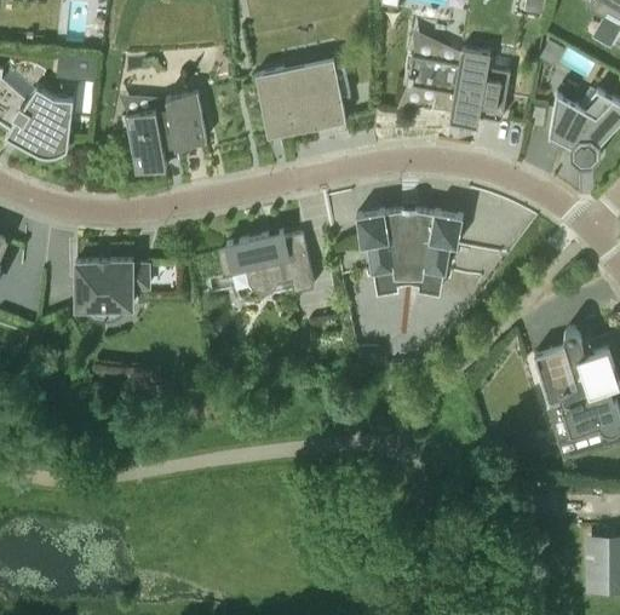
[(544,18),(546,0),(526,0),(524,15),(544,18)]
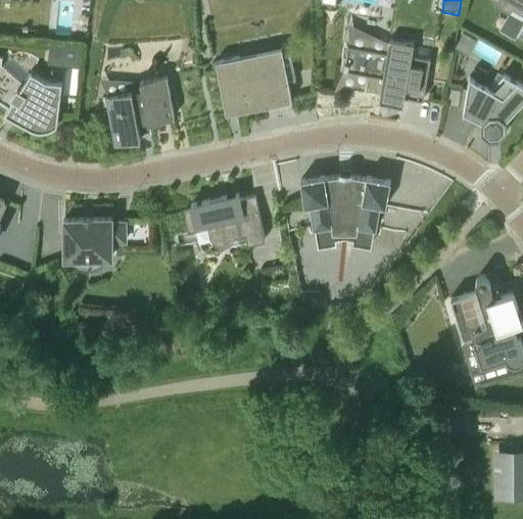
[(522,15),(522,26),(517,38),(522,41),(522,0),(497,0),(494,7),(509,15),(512,10),(522,15)]
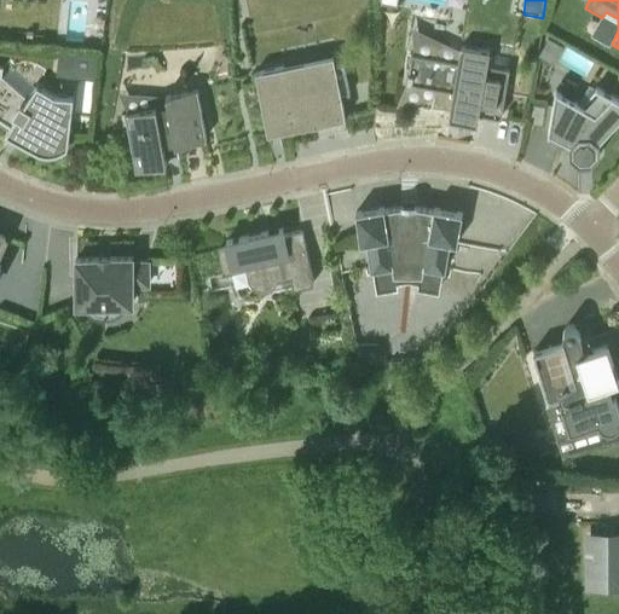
[(408,84),(411,84),(410,88),(435,93),(433,110),(451,113),(450,122),(476,127),(478,117),(501,121),(509,74),(487,69),(490,56),(461,51),(458,67),(411,58),(408,84)]
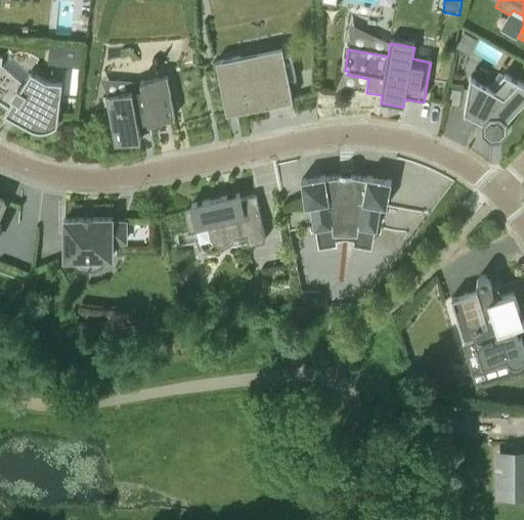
[(48,56),(81,61),(82,51),(52,47),(51,50),(49,50),(48,56)]
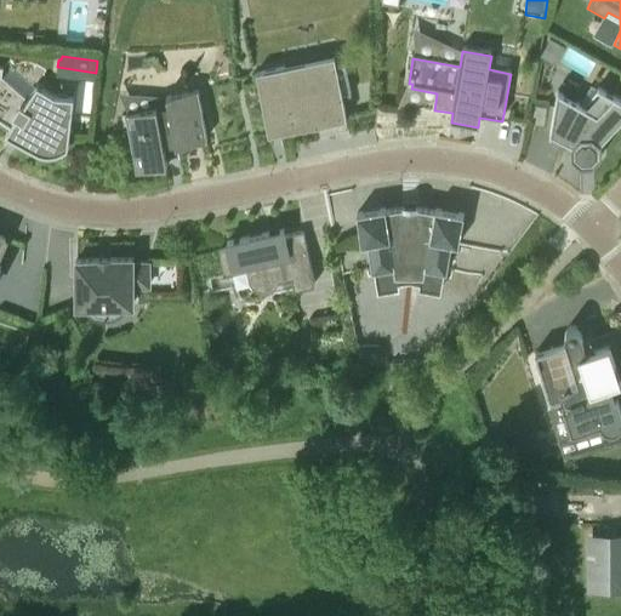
[(334,61),(256,78),(268,137),(319,126),(318,119),(343,113),(345,121),(364,118),(364,115),(347,119),(342,101),(351,98),(345,69),(336,70),(334,61)]
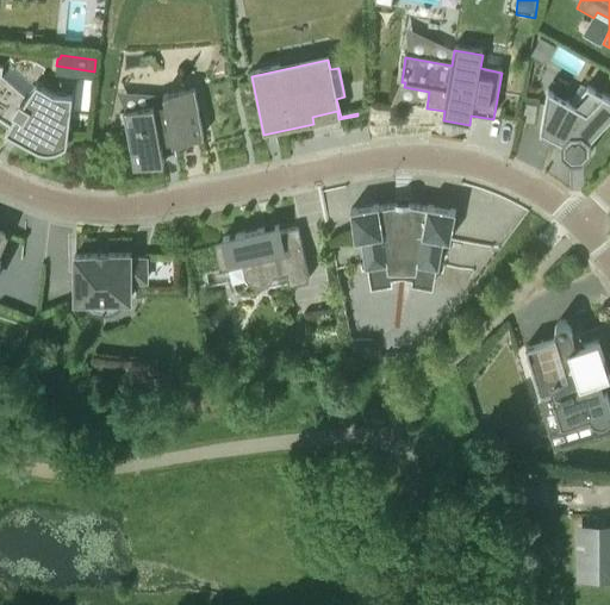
[(0,83),(2,72),(0,72),(0,114),(12,124),(8,131),(39,147),(42,148),(45,149),(48,149),(51,149),(56,148),(61,145),(63,151),(67,150),(73,101),(54,99),(36,88),(26,104),(0,83)]
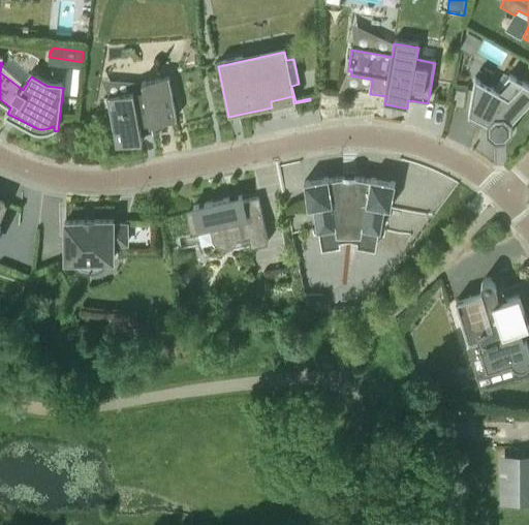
[(476,81),(474,81),(474,97),(468,117),(469,118),(470,116),(473,118),(488,126),(487,126),(487,136),(494,145),(505,144),(510,139),(511,136),(511,126),(511,125),(528,106),(528,88),(509,78),(509,79),(512,81),(522,87),(508,100),(476,83),(476,81)]
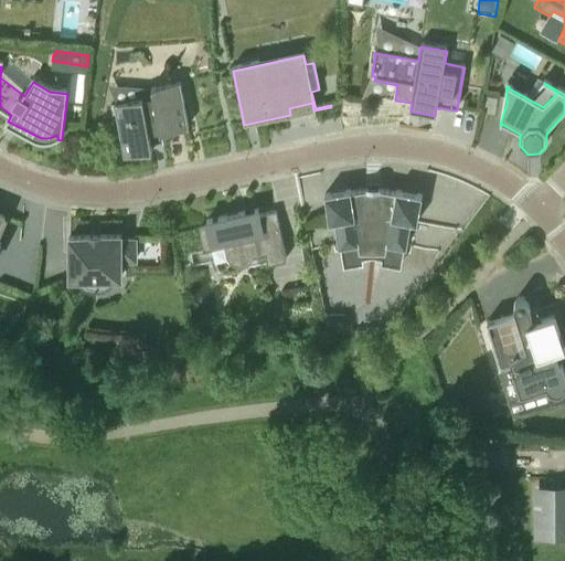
[(152,98),(114,106),(124,158),(152,152),(151,147),(163,145),(161,135),(189,129),(180,86),(151,92),(152,98)]
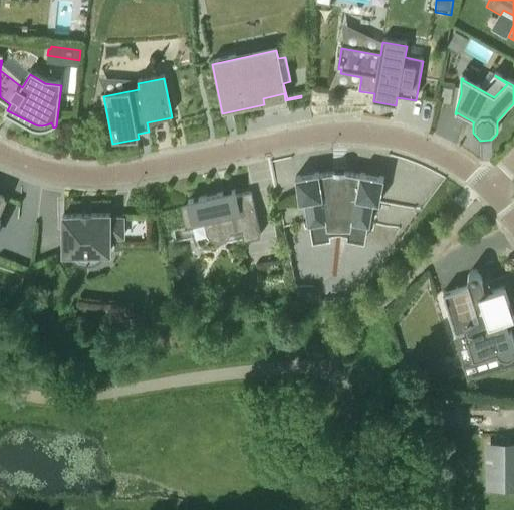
[(304,204),(308,226),(324,223),(325,230),(352,230),(353,223),(369,226),(373,205),(378,206),(383,181),(360,177),(359,179),(339,175),(319,178),(318,177),(295,181),(299,205),(304,204)]
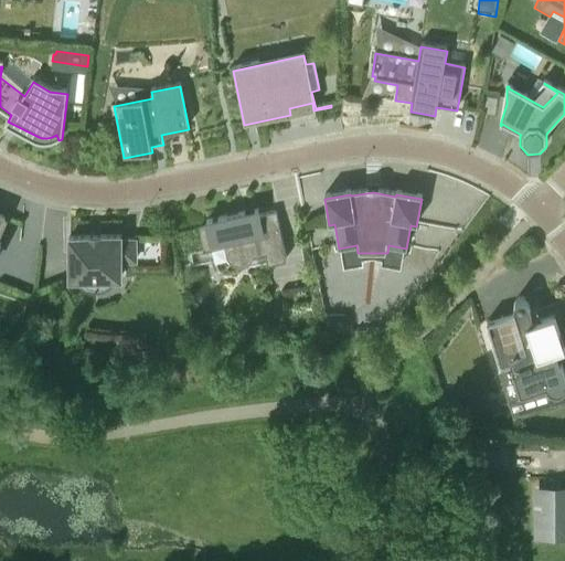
[(253,261),(253,257),(266,254),(267,265),(286,262),(276,215),(254,220),(245,217),(244,215),(206,224),(208,230),(199,231),(203,253),(191,255),(193,267),(227,261),(230,265),(235,268),(243,270),(249,266),(253,261)]
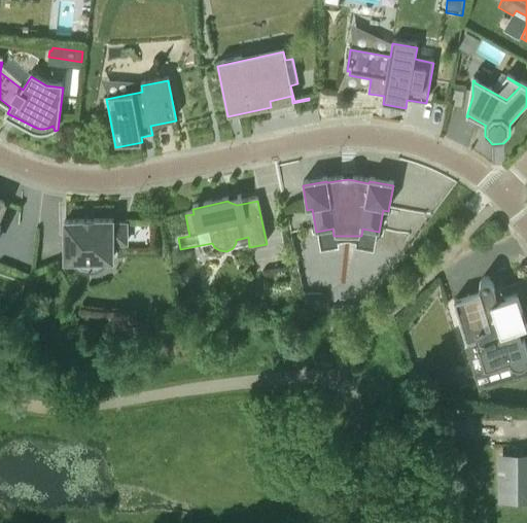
[(65,263),(113,263),(113,246),(127,246),(127,227),(112,227),(112,222),(65,223),(65,263)]
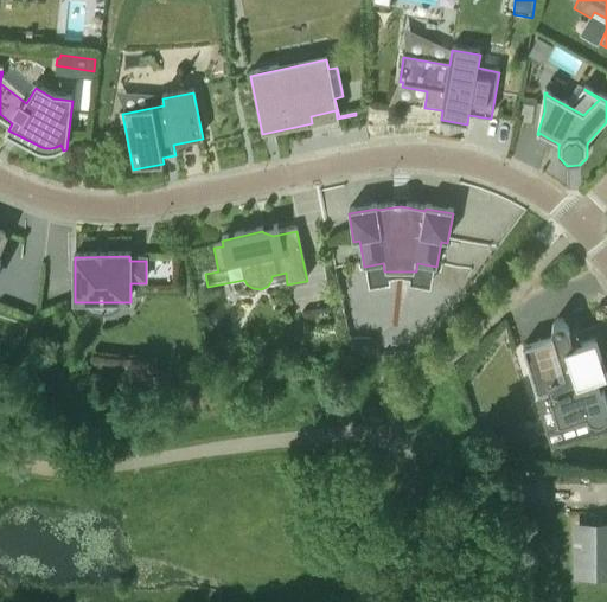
[(606,379),(595,341),(592,343),(582,345),(580,332),(569,334),(567,326),(563,324),(558,322),(555,324),(553,327),(550,331),(554,340),(523,348),(529,371),(536,396),(549,392),(558,428),(586,421),(586,423),(593,428),(598,429),(606,427),(606,424),(606,404),(606,401),(604,401),(600,388),(601,386),(600,383),(602,382),(606,379)]
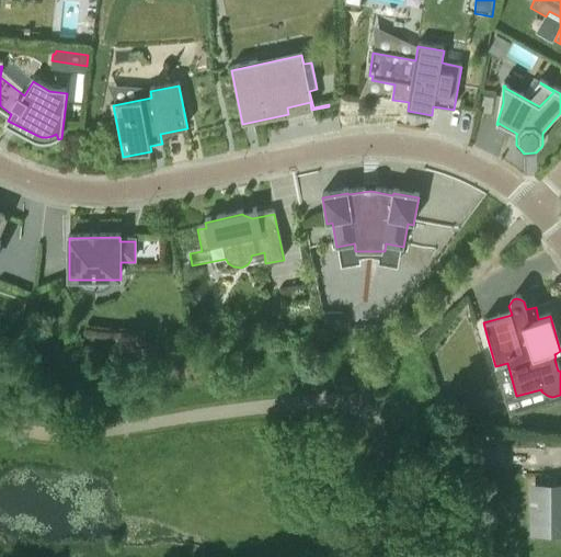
[(348,325),(341,316),(324,316),(327,331),(348,331),(348,325)]
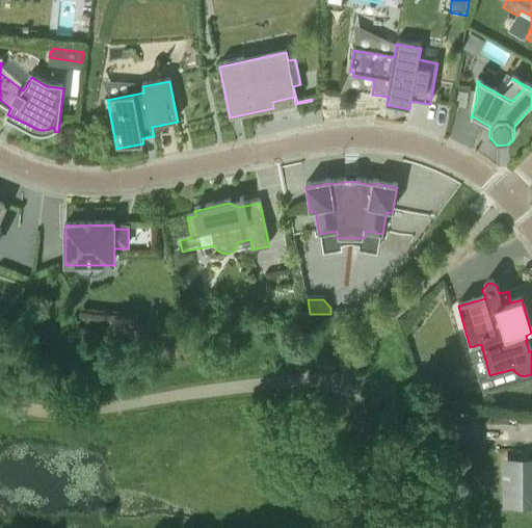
[(502,510),(531,509),(531,462),(501,463),(502,510)]
